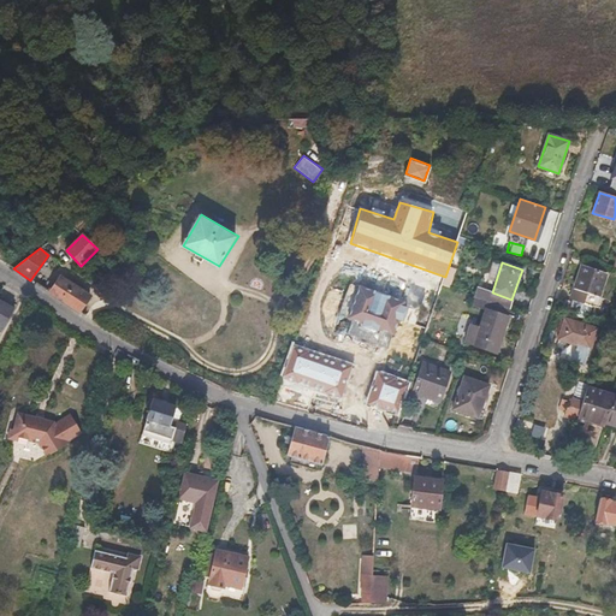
[(599,296),(606,273),(582,265),(574,288),(575,289),(569,306),(594,314),(597,307),(594,306),(597,296),(599,296)]
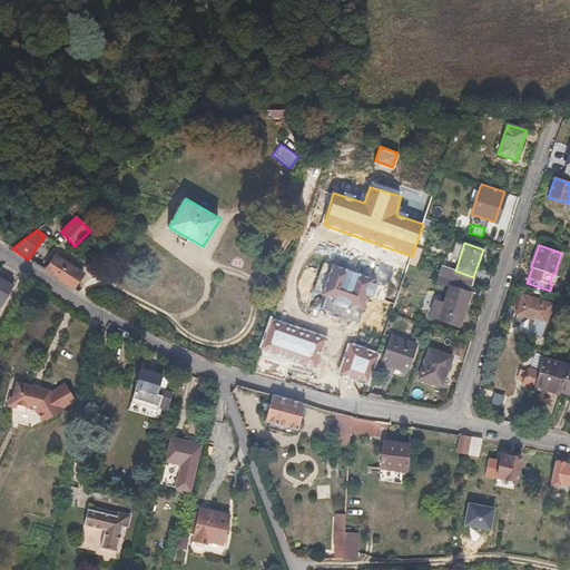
[(82,274),(56,256),(46,271),(74,288),(82,274)]
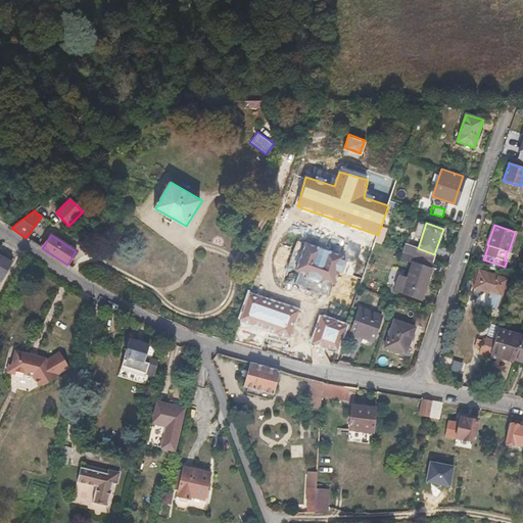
[(346,260),(342,259),(344,255),(298,239),(288,267),(307,274),(305,278),(323,284),(325,279),(335,282),(339,270),(343,271),(346,260)]
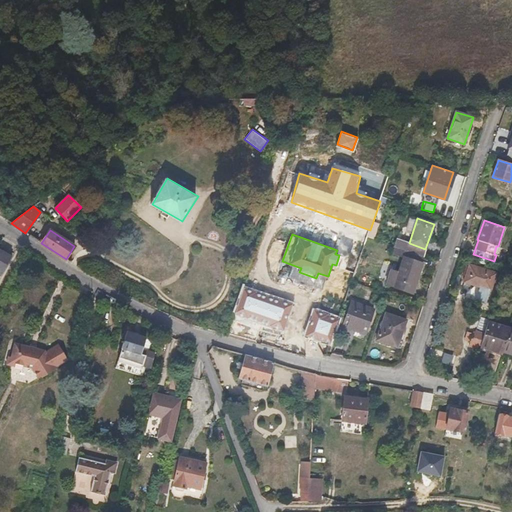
[(0,245),(8,250),(13,242),(4,236),(0,243),(0,245)]
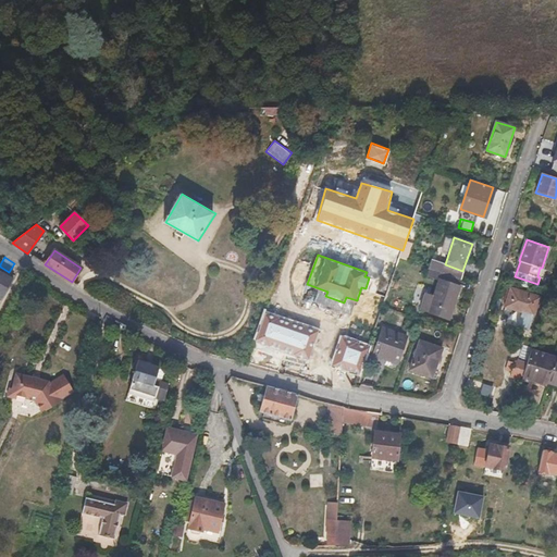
[(459,281),(462,271),(445,264),(432,260),(429,270),(459,281)]
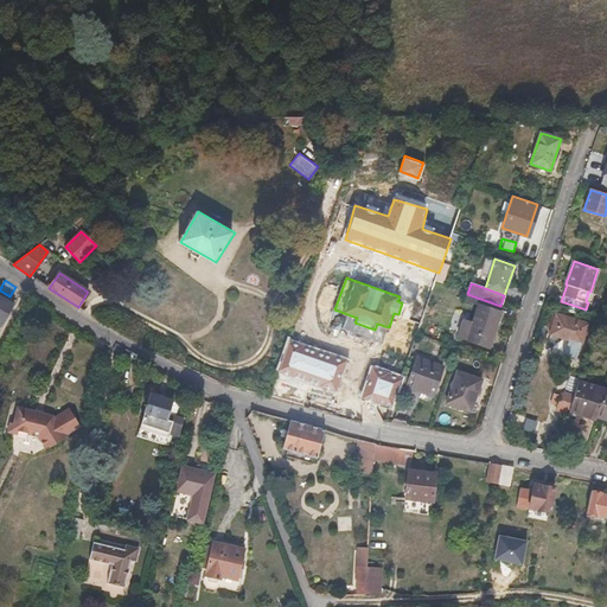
[(500,306),(467,294),(465,301),(479,306),(498,312),(500,306)]
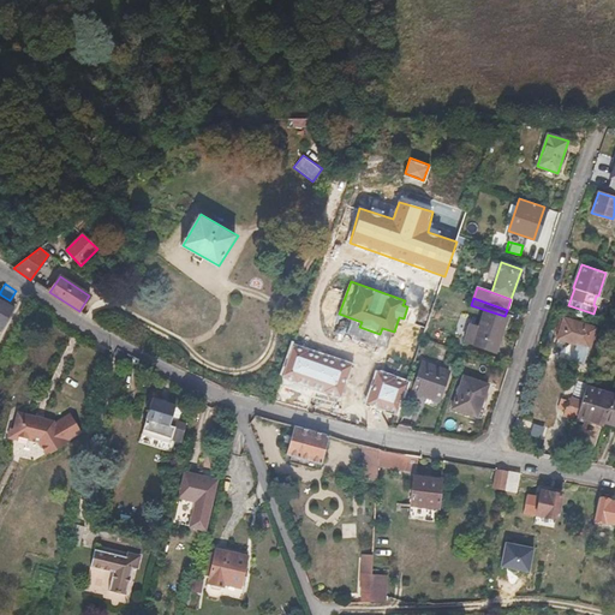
[(0,330),(0,332),(13,308),(0,300),(0,330)]
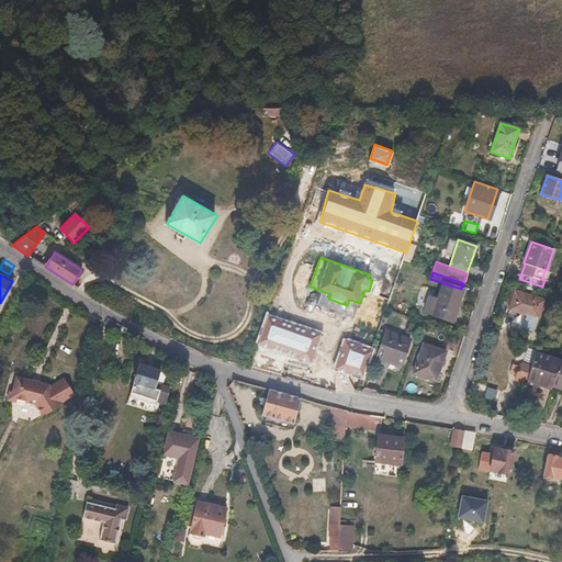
[(402,293),(405,284),(395,280),(392,290),(402,293)]
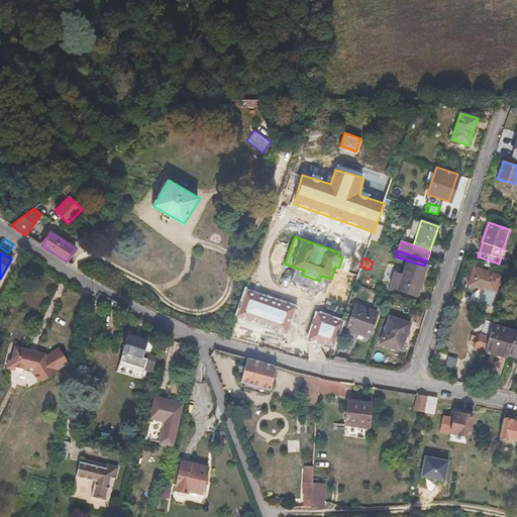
[(416,297),(426,267),(424,266),(408,261),(403,277),(396,274),(391,288),(416,297)]
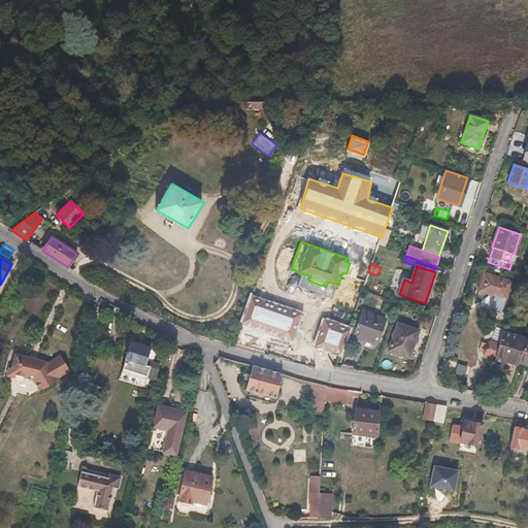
[(501,312),(513,281),(484,271),(473,303),(501,312)]
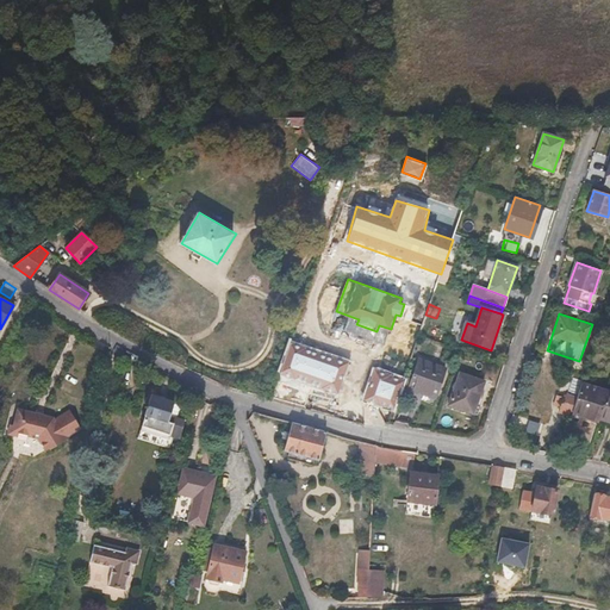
[(348,360),(293,342),(280,374),(337,394),(348,360)]
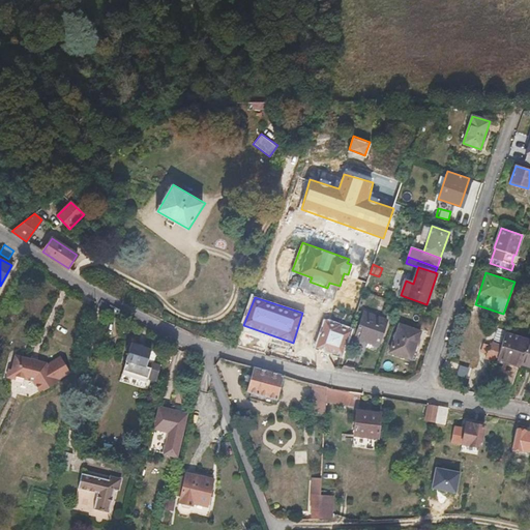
[(378,346),(387,321),(363,313),(357,330),(351,327),(348,334),(378,346)]
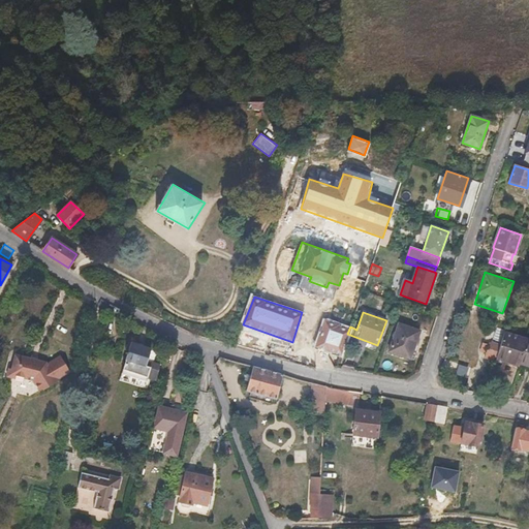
[(350,327),(324,318),(315,347),(340,355),(350,327)]
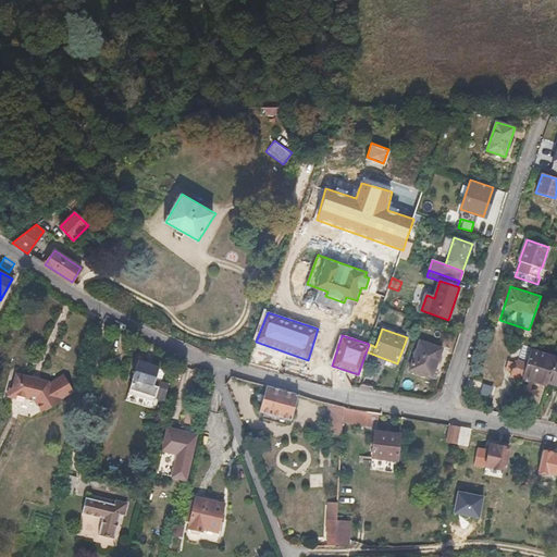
[(431,378),(442,348),(420,341),(409,370),(431,378)]
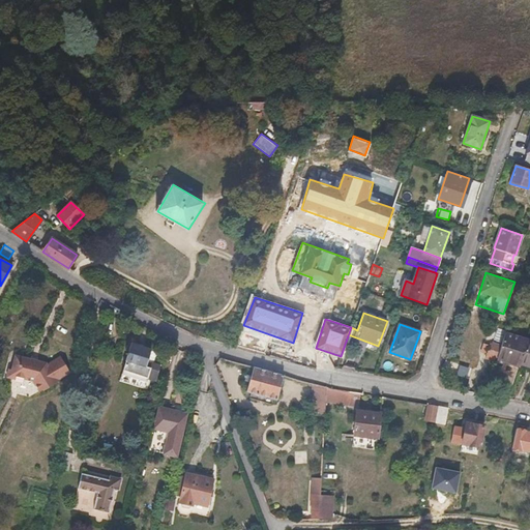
[(521,363),(528,342),(528,340),(505,332),(497,358),(520,365),(521,363)]
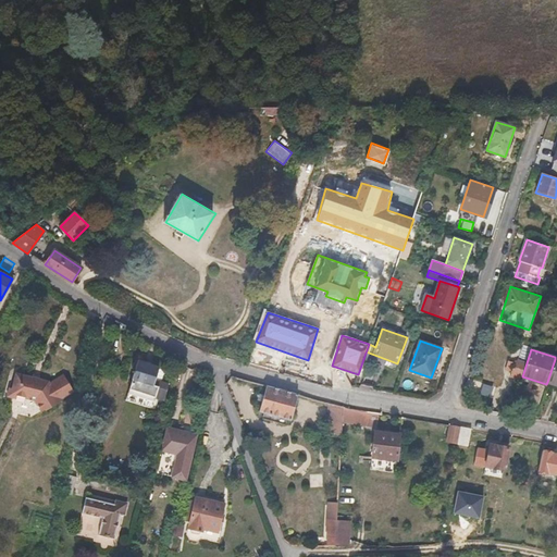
[(556,385),(556,359),(555,359),(547,382),(556,385)]
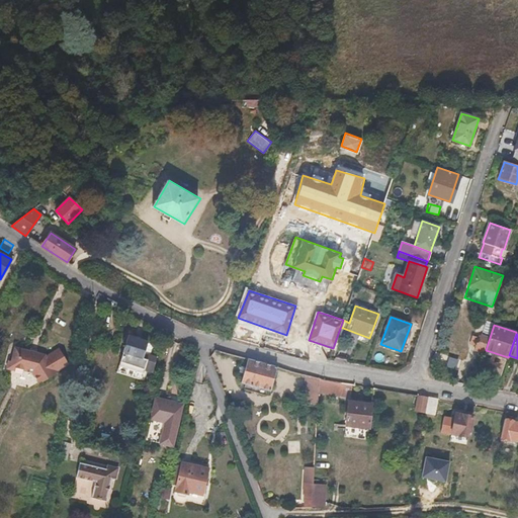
[(157,357),(150,355),(146,354),(149,343),(149,342),(128,336),(127,338),(126,337),(124,338),(123,342),(123,344),(125,345),(118,366),(143,374),(145,368),(153,371),(157,357)]
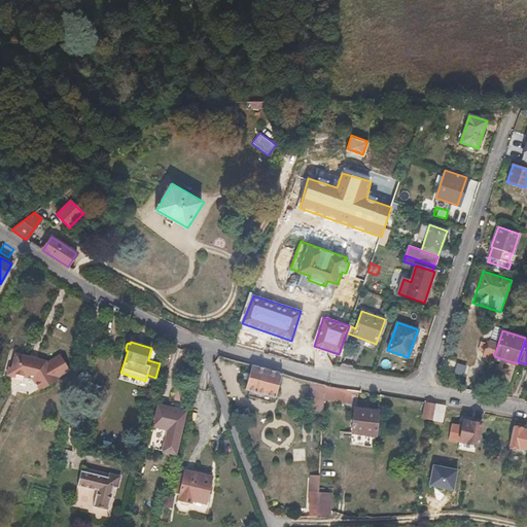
[(152,361),(156,351),(151,349),(148,360),(152,361)]
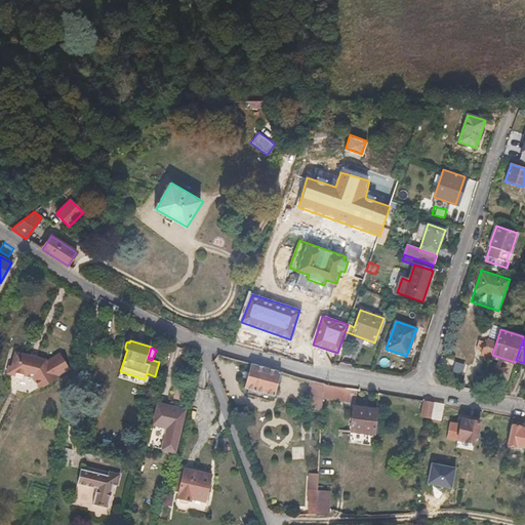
[(71,370),(61,355),(47,362),(46,360),(37,358),(37,355),(32,354),(31,356),(15,353),(12,366),(10,366),(7,373),(17,376),(18,374),(34,378),(41,390),(57,379),(57,378),(71,370)]
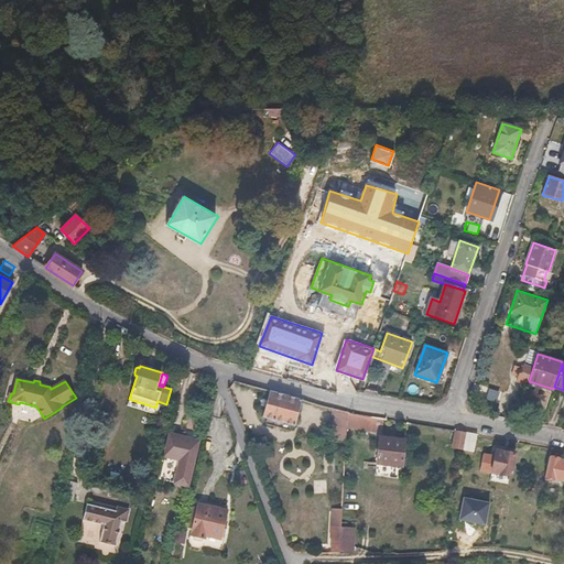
[(294,426),(302,400),(270,391),(263,418),(294,426)]
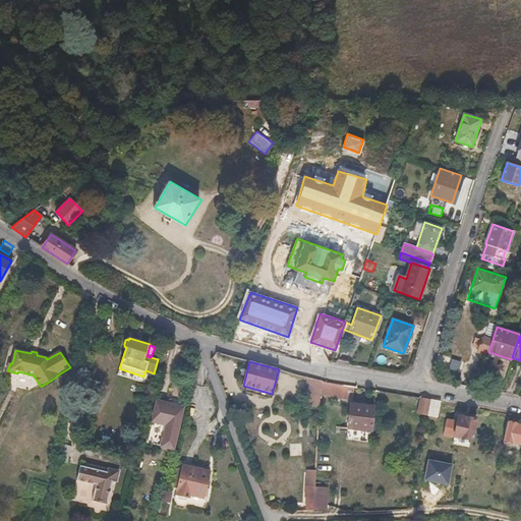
[(320,407),(322,381),(308,378),(306,397),(308,397),(307,405),(320,407)]
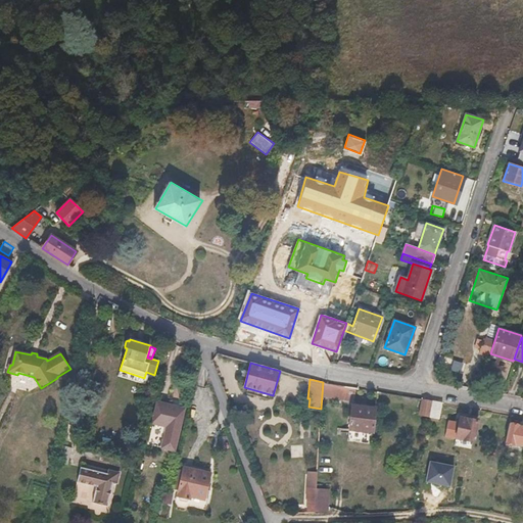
[(428,417),(431,400),(421,398),(418,415),(428,417)]
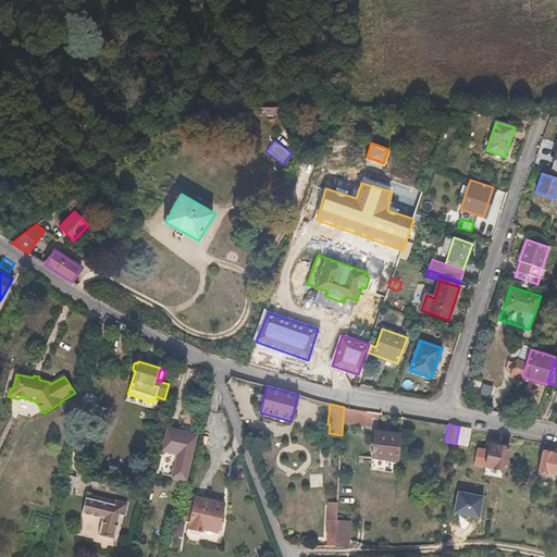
[(468,446),(471,429),(460,426),(457,444),(468,446)]
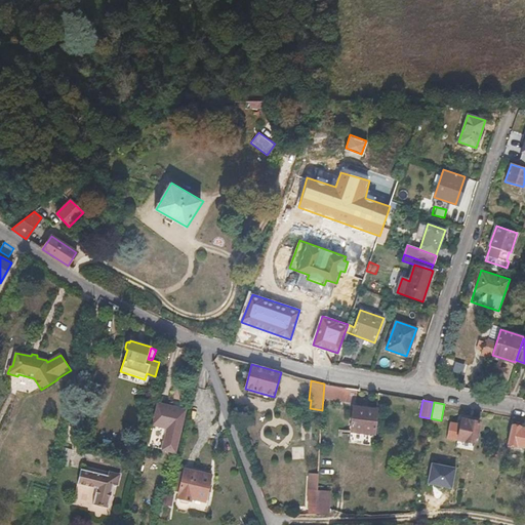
[(175,452),(186,410),(159,403),(149,445),(175,452)]
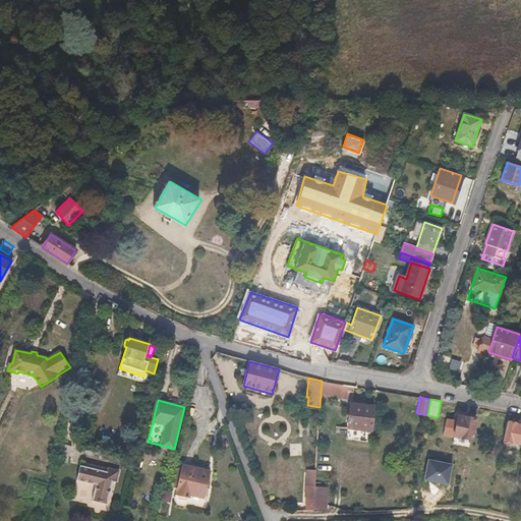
[(371,430),(374,406),(351,403),(348,427),(371,430)]
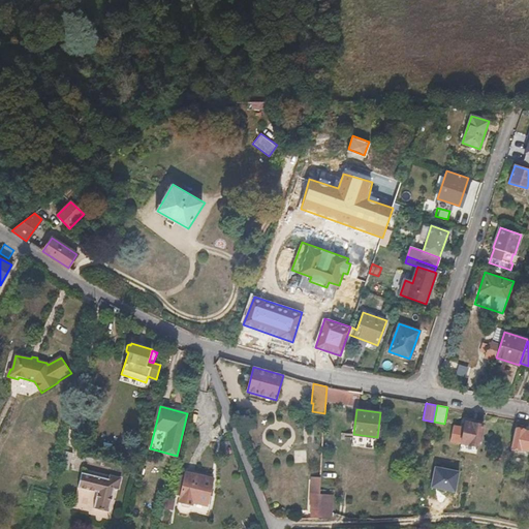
[(479,446),(484,425),(473,423),(472,424),(466,423),(461,443),(479,446)]
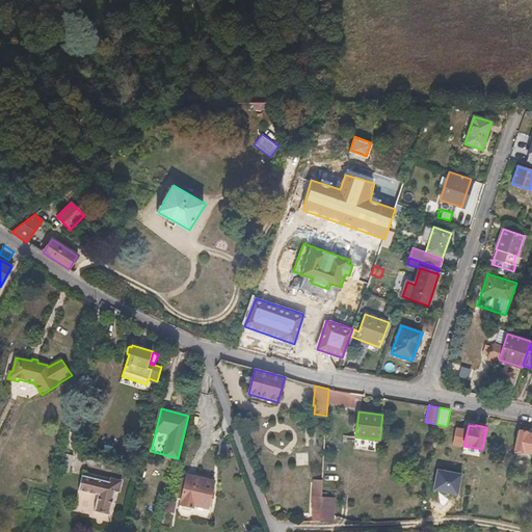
[(531,434),(529,434),(529,433),(520,430),(514,453),(515,454),(522,455),(524,454),(525,452),(531,454),(531,450),(531,434)]
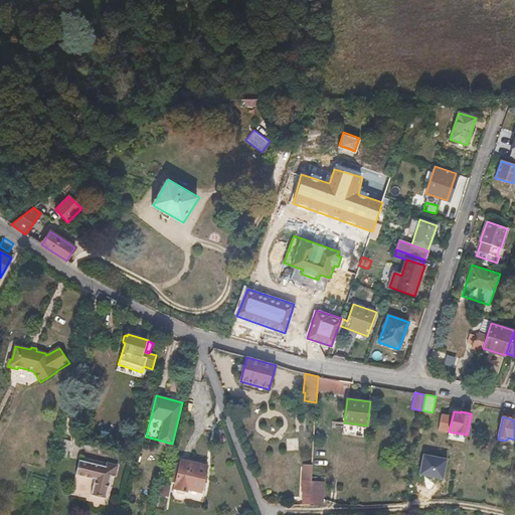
[(67,458),(72,441),(62,439),(58,456),(67,458)]
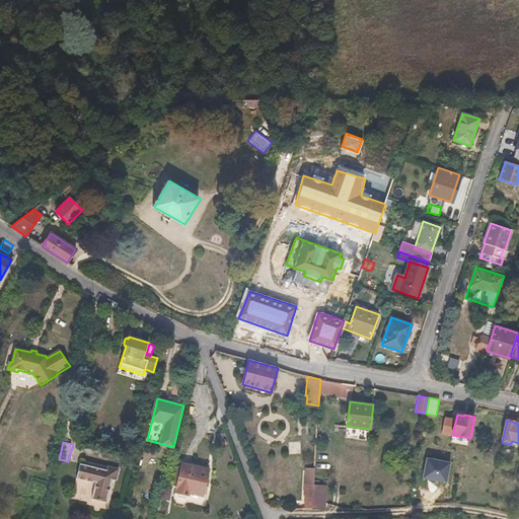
[(117,479),(119,468),(107,465),(106,468),(80,462),(77,478),(95,484),(92,498),(107,502),(113,478),(117,479)]
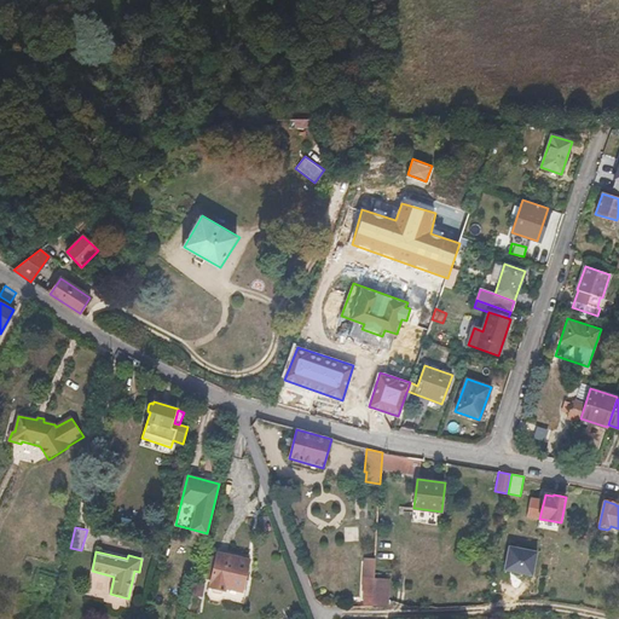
[(249,561),(218,554),(210,553),(203,578),(212,578),(209,593),(212,596),(219,599),(224,596),(244,601),(247,590),(243,589),(249,561)]
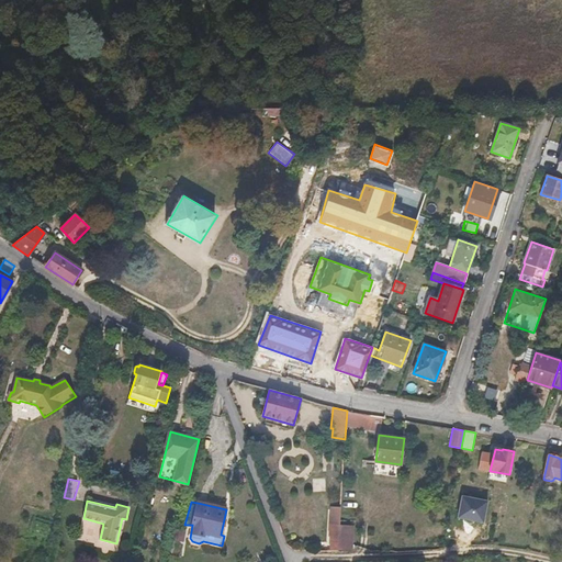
[(338,550),(339,526),(340,507),(329,506),(328,535),(332,535),(330,550),(338,550)]
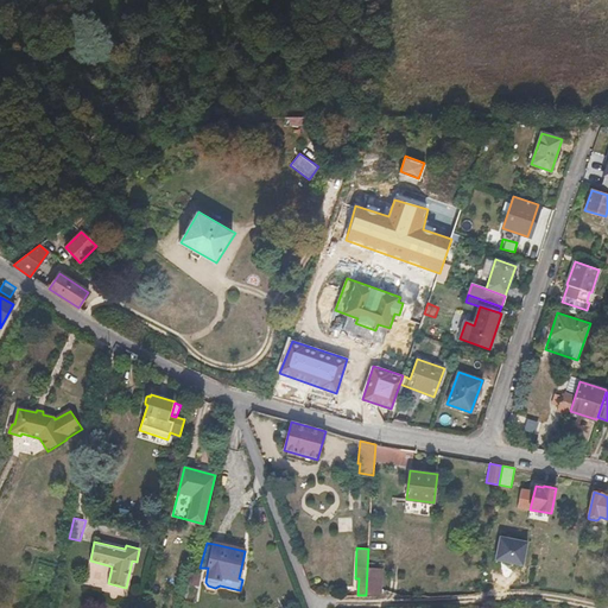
[(198,584),(201,571),(189,569),(185,582),(198,584)]
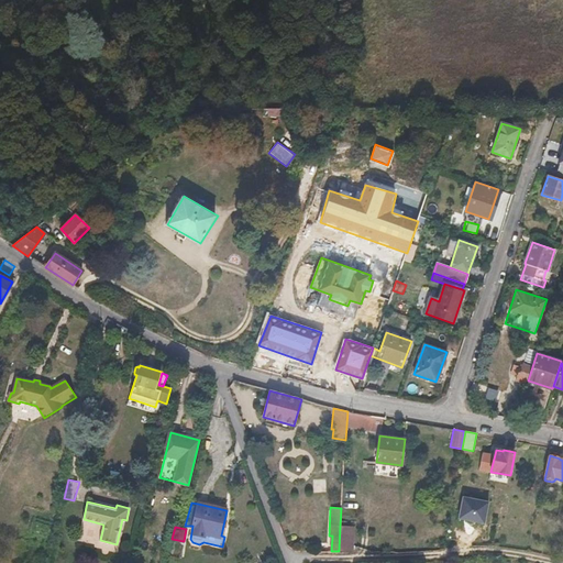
[(353,551),(354,528),(340,527),(339,551),(353,551)]
